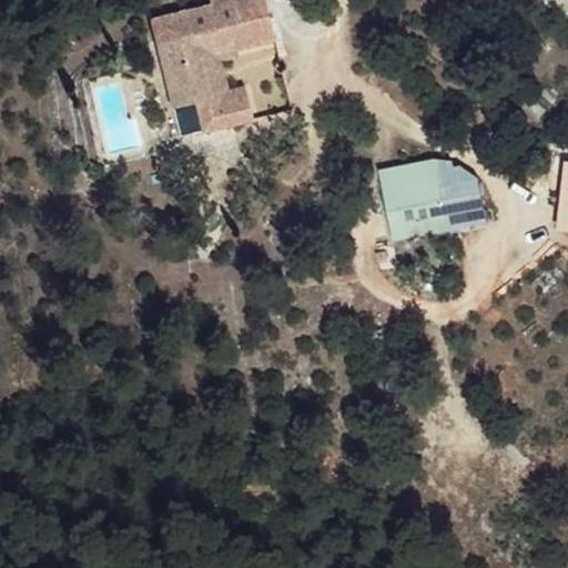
[(265,0),(232,0),(239,21),(270,13),(265,0)]
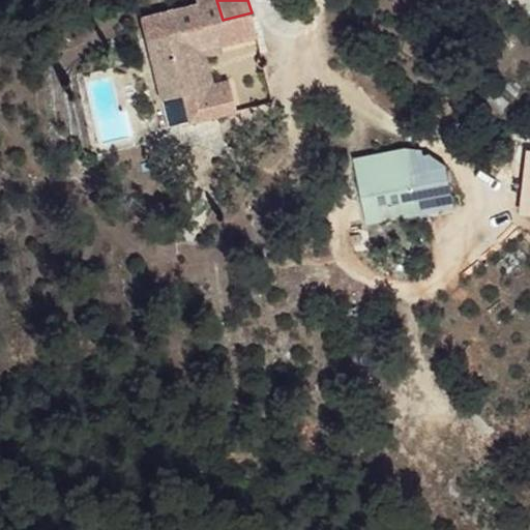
[(164,34),(152,37),(170,98),(182,95),(190,123),(237,110),(231,89),(206,94),(204,88),(196,90),(186,54),(224,43),(256,35),(252,12),(223,20),(174,32),(171,25),(162,26),(164,34)]
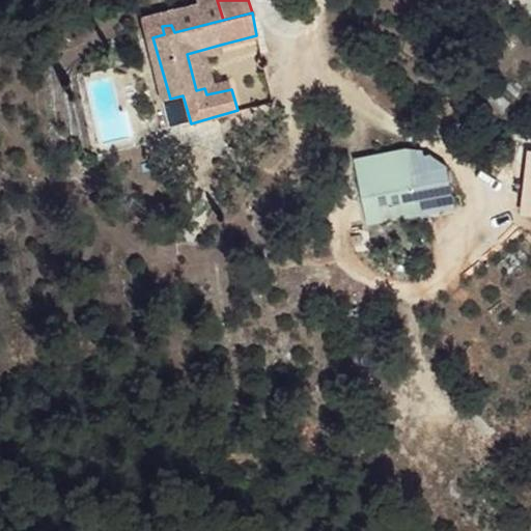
[(152,37),(145,38),(163,101),(170,99),(152,37)]
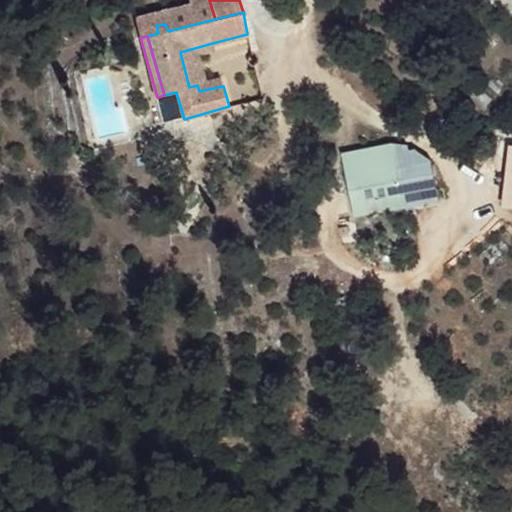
[(216,42),(180,52),(189,87),(197,85),(199,91),(223,86),(222,77),(204,81),(197,52),(217,48),(216,42)]
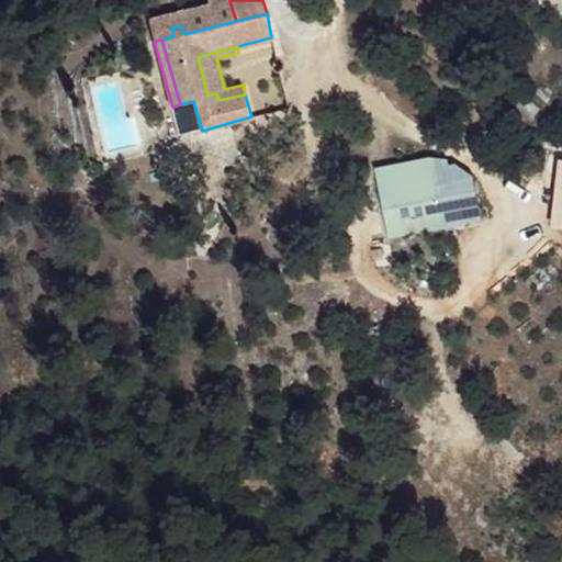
[(439,183),(385,193),(390,220),(416,215),(419,232),(448,226),(439,183)]
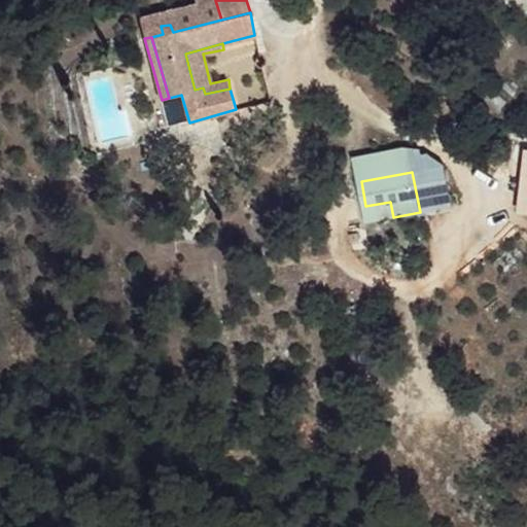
[(390,202),(365,206),(369,222),(393,217),(390,202)]
